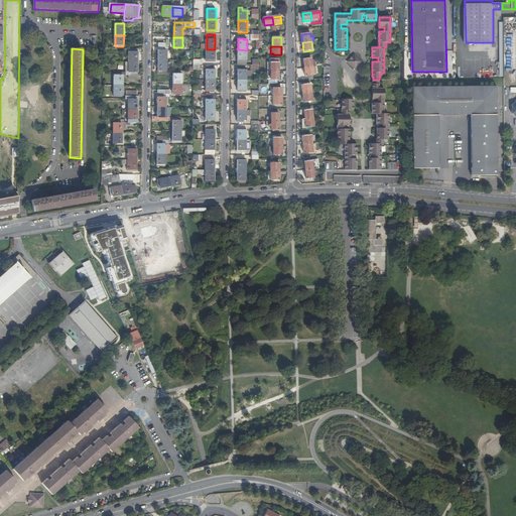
[(138,62),(138,49),(129,49),(129,62),(138,62)]
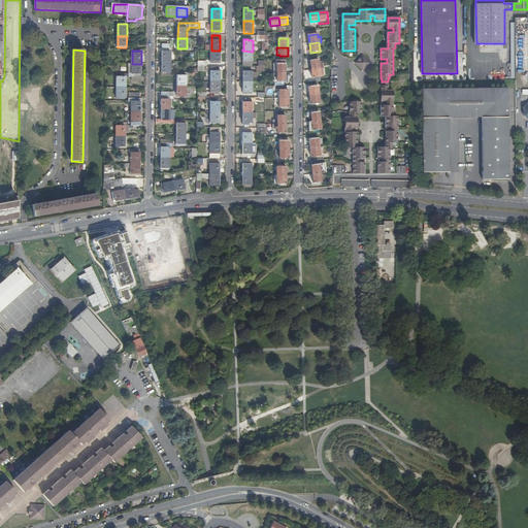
[(220,63),(220,51),(211,51),(211,63),(220,63)]
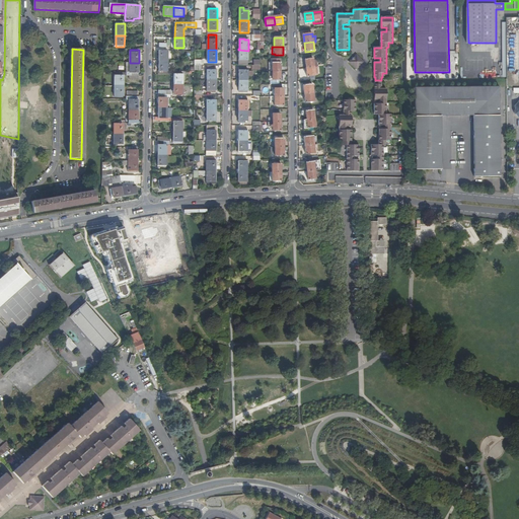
[(248,51),(239,50),(238,50),(238,53),(239,53),(239,62),(244,62),(244,61),(248,62),(248,51)]
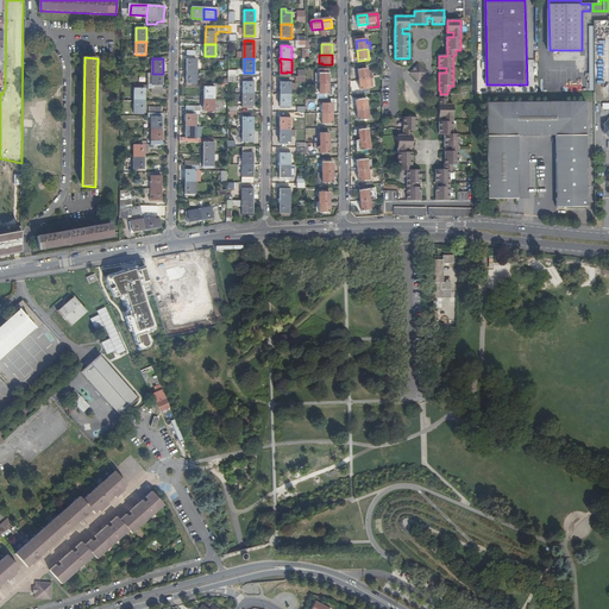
[(187,60),(187,71),(198,71),(198,61),(187,60)]
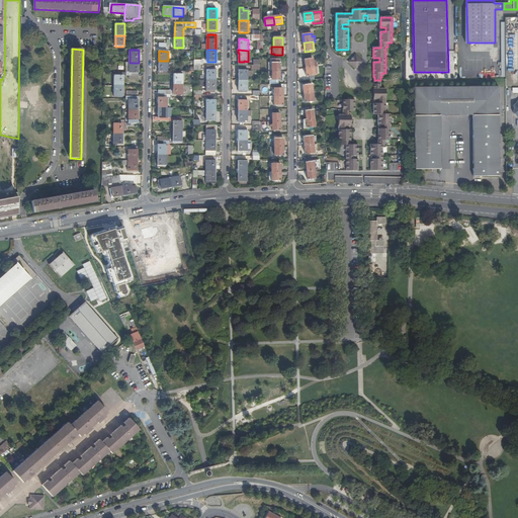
[(356,69),(363,62),(356,56),(350,62),(356,69)]
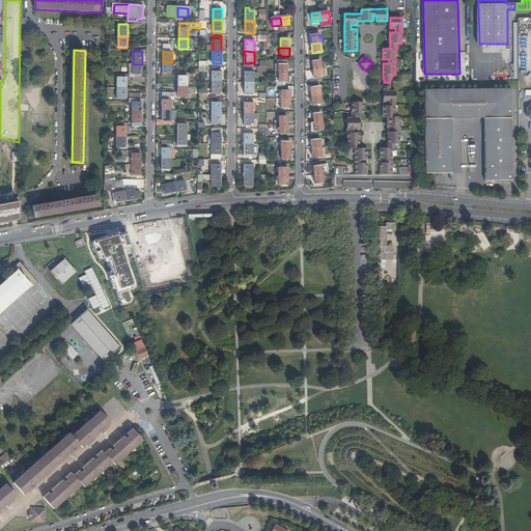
[(313,61),(314,70),(322,68),(320,60),(313,61)]
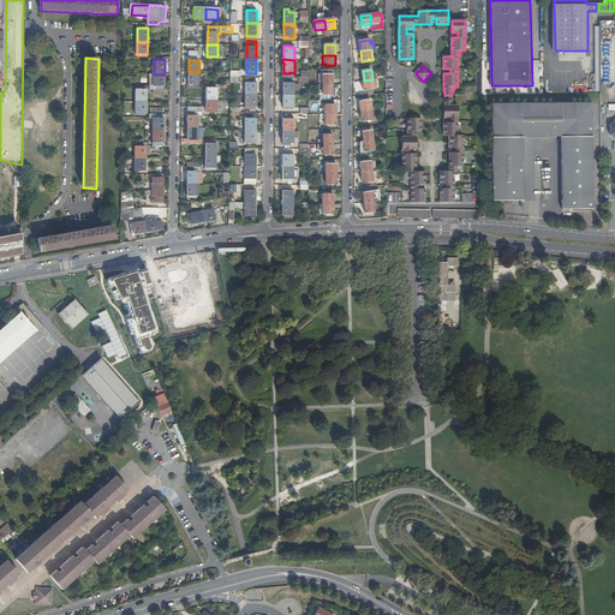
[(199,72),(189,72),(189,89),(203,89),(203,84),(199,84),(199,72)]
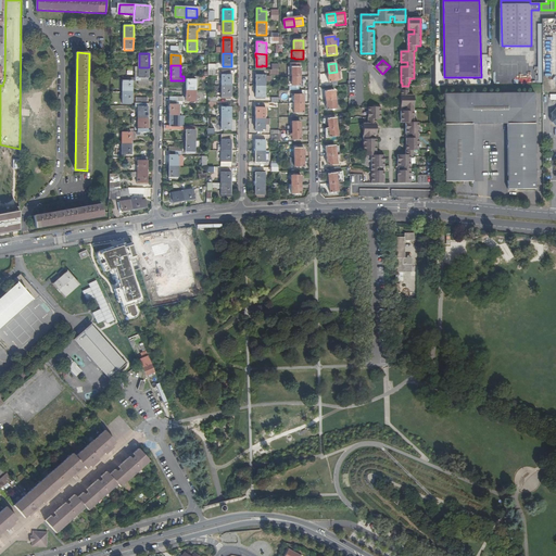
[(139,81),(149,81),(149,67),(139,67),(136,67),(136,79),(136,81),(139,81)]
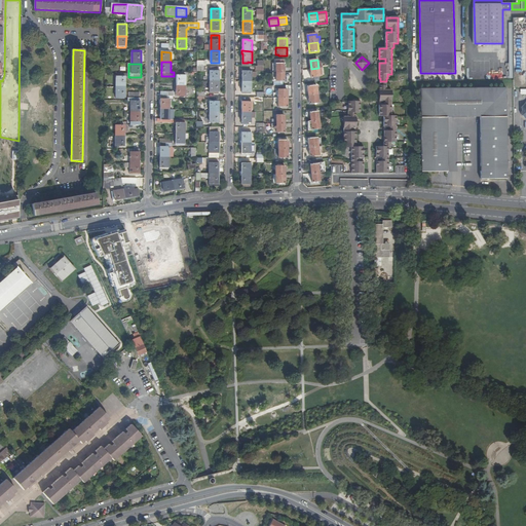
[(318,68),(311,69),(312,78),(320,77),(318,68)]
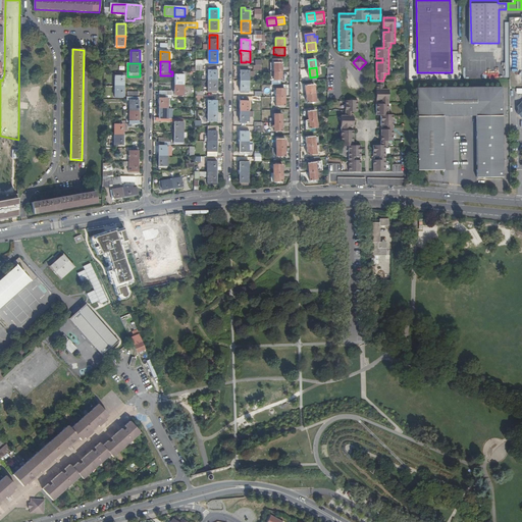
[(241,69),(241,81),(250,82),(250,76),(254,76),(254,72),(250,72),(249,70),(246,69),(241,69)]
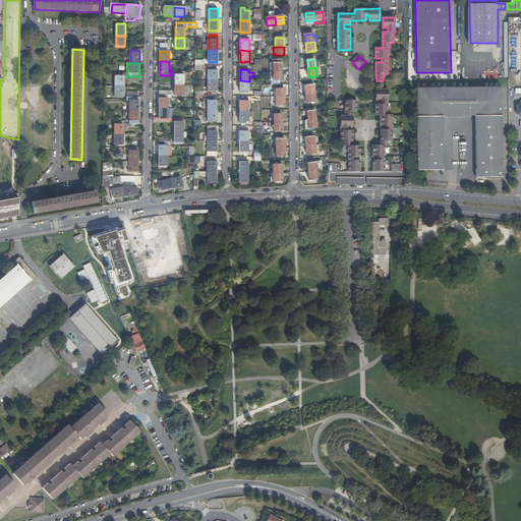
[(209,80),(217,80),(217,71),(209,70),(209,80)]
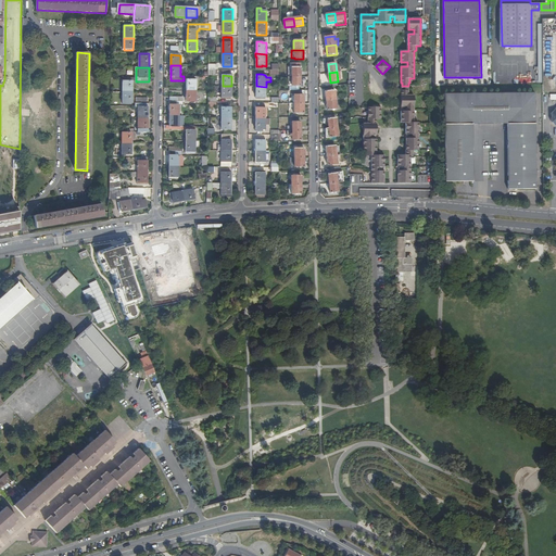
[(292,77),(289,77),(289,86),(290,86),(290,91),(292,91),(297,91),(298,87),(300,87),(300,77),(292,77)]
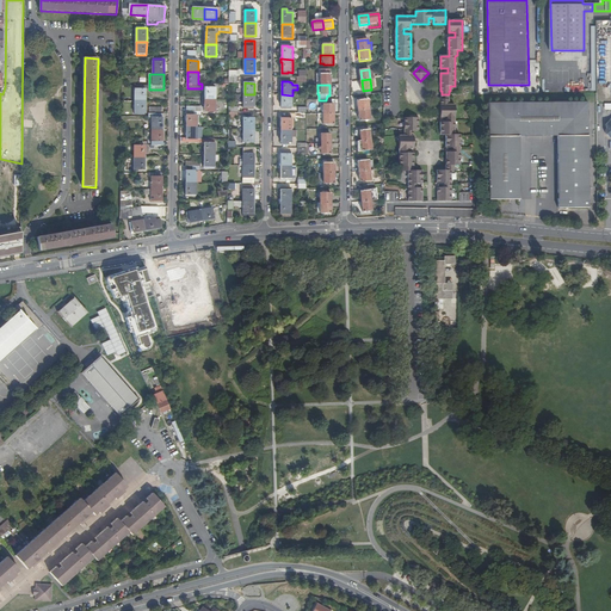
[(205,88),(205,100),(215,100),(216,88),(205,88)]
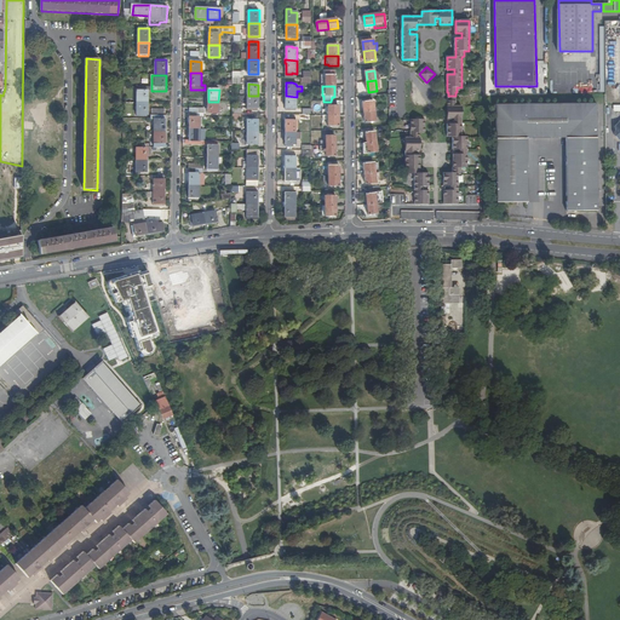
[(137,103),(148,103),(148,91),(137,91),(137,103)]
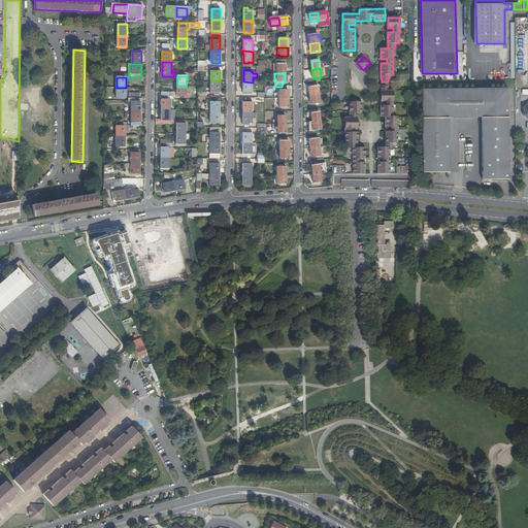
[(220,95),(220,81),(211,81),(210,94),(217,94),(217,95),(220,95)]
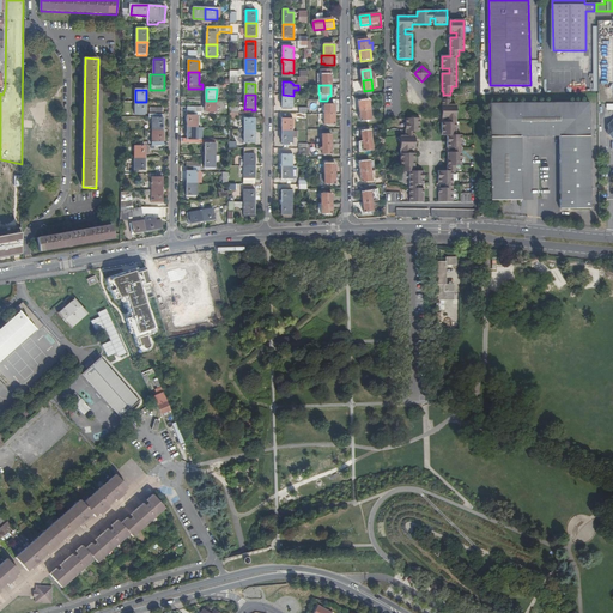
[(293,96),(283,95),(283,109),(293,109),(293,96)]
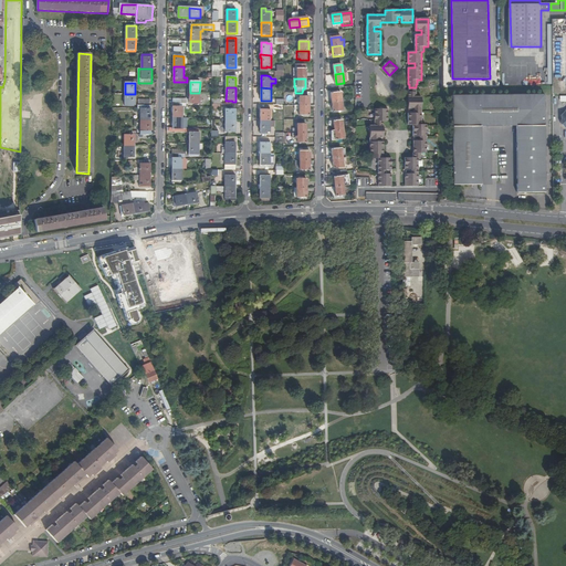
[(416,90),(409,90),(409,93),(408,93),(408,109),(415,109),(415,113),(408,114),(408,125),(413,125),(413,137),(420,137),(420,142),(413,142),(413,158),(406,158),(406,170),(411,170),(411,175),(406,175),(406,186),(419,186),(419,158),(425,158),(425,154),(427,154),(428,126),(421,126),(421,97),(417,97),(417,93),(416,93),(416,90)]
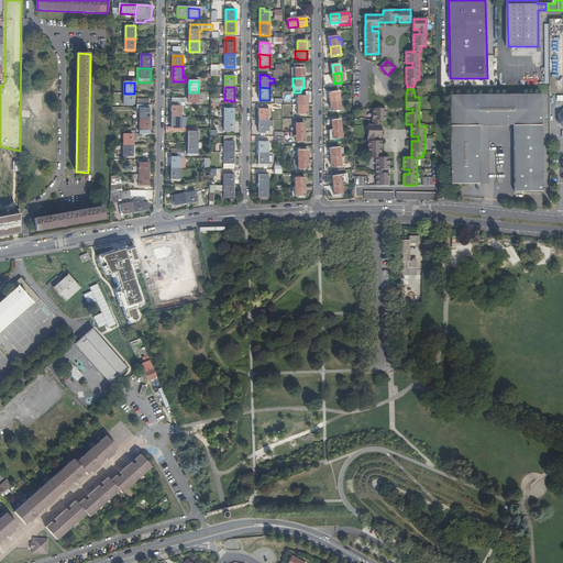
[(294,100),(295,106),(308,106),(308,96),(306,96),(304,96),(304,91),(300,92),(296,92),(296,100),(294,100)]
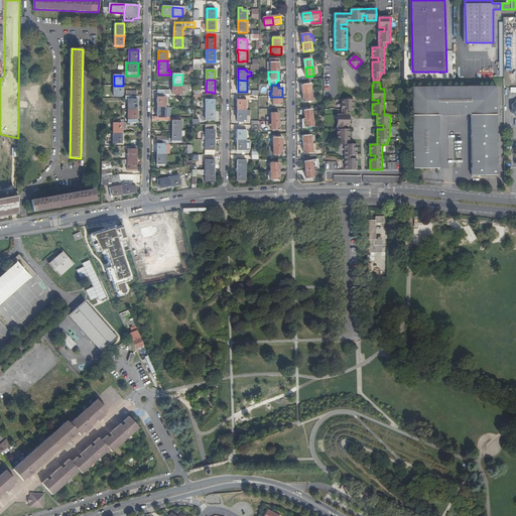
[(181,85),(173,85),(173,95),(181,95),(181,85)]
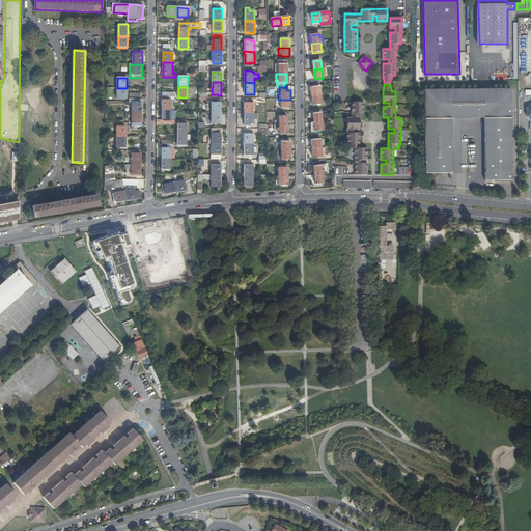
[(311,88),(312,96),(320,95),(319,87),(311,88)]
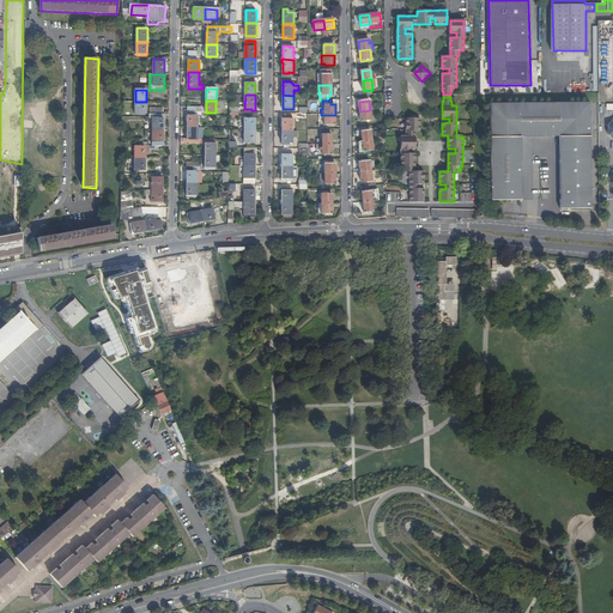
[(146,114),(146,102),(135,102),(135,114),(146,114)]
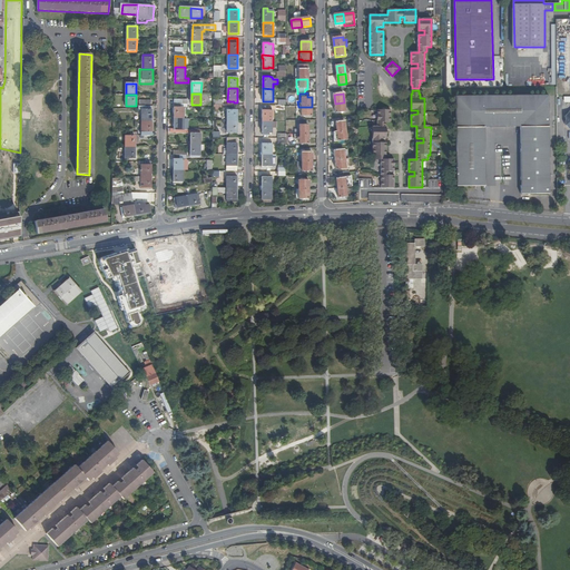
[(521,193),(549,193),(548,95),(457,96),(457,185),(485,185),(484,127),(521,126),(521,193)]
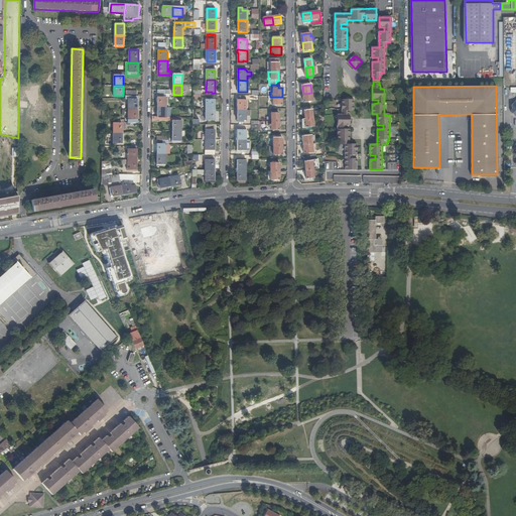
[(311,93),(303,94),(304,103),(312,102),(311,93)]
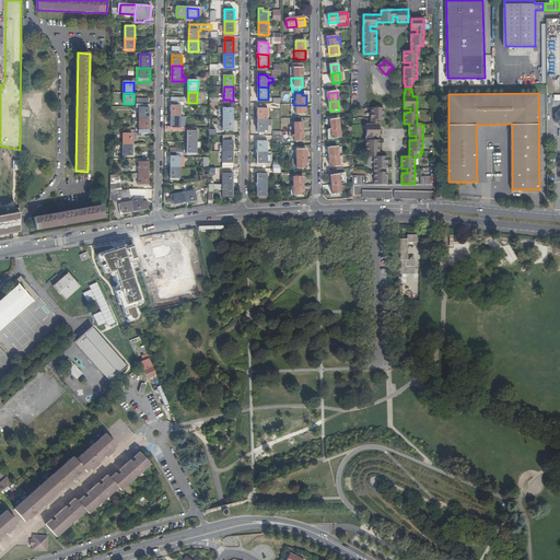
[(179,103),(172,103),(171,117),(181,117),(181,103),(179,103)]
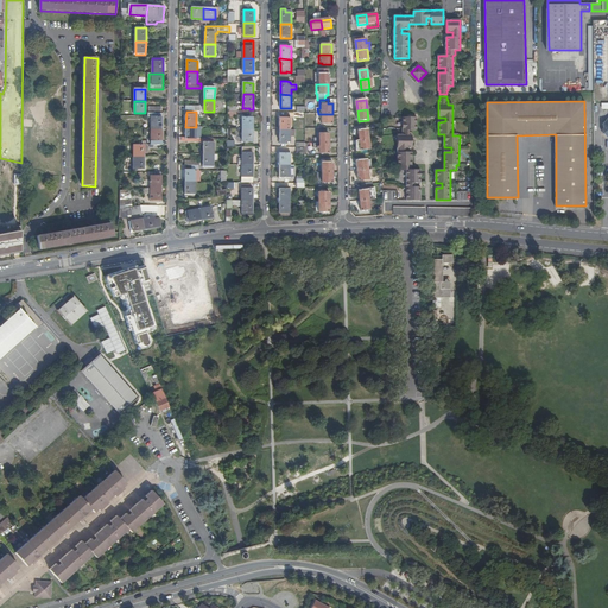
[(152,130),(162,130),(162,114),(149,114),(149,118),(152,118),(152,130)]
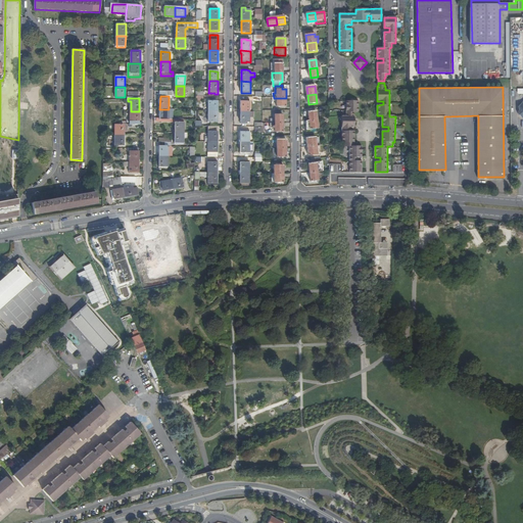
[(286,107),(286,98),(274,98),(274,102),(277,102),(277,106),(277,107),(286,107)]
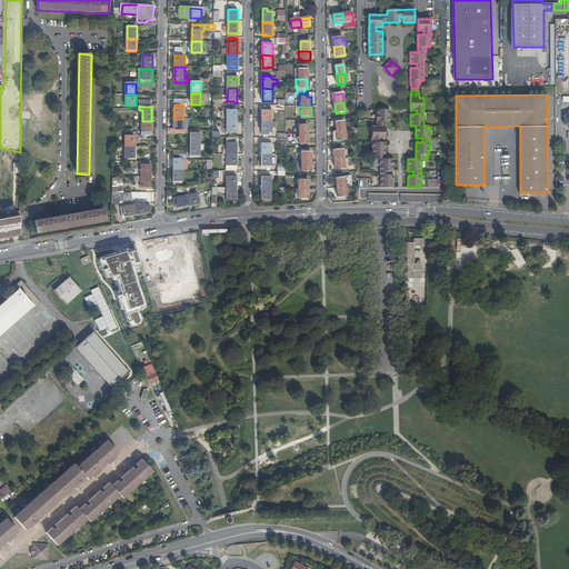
[(262,109),(262,121),(275,121),(275,117),(271,117),(271,109),(262,109)]
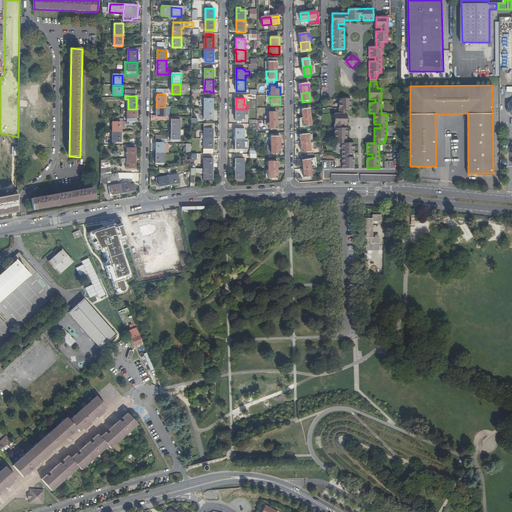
[(204,109),(213,109),(213,100),(204,99),(204,109)]
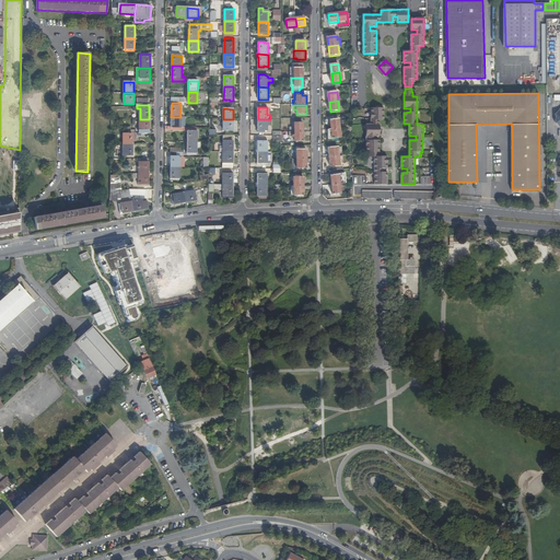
[(384,119),(384,108),(371,108),(371,125),(366,125),(366,152),(369,152),(369,156),(375,156),(375,184),(388,184),(388,173),(382,173),(382,168),(388,168),(388,156),(380,156),(380,141),(373,141),(373,137),(380,137),(378,119),(384,119)]
